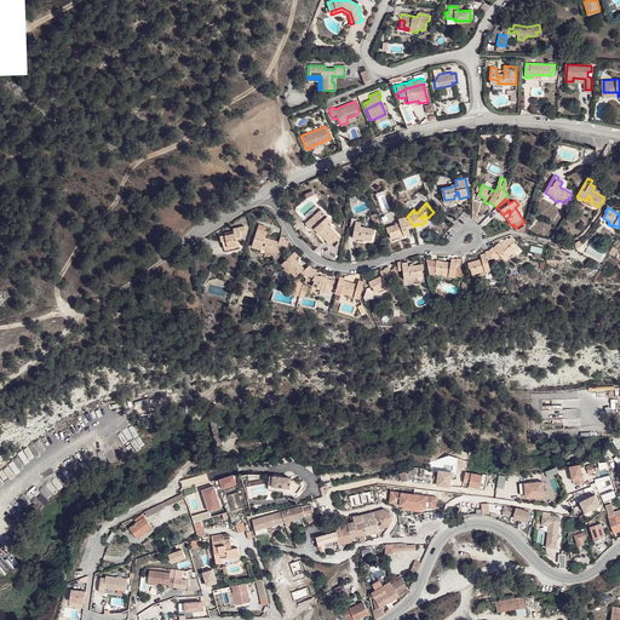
[(313,224),(315,227),(327,217),(321,210),(317,213),(320,217),(313,224)]
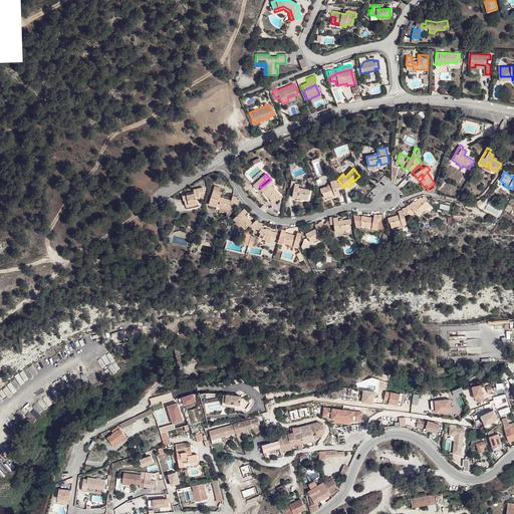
[(263,193),(264,192),(268,189),(269,190),(268,192),(269,193),(267,195),(271,200),(270,201),(273,204),(280,197),(278,195),(279,195),(271,186),(274,183),(271,180),(260,189),(263,193)]
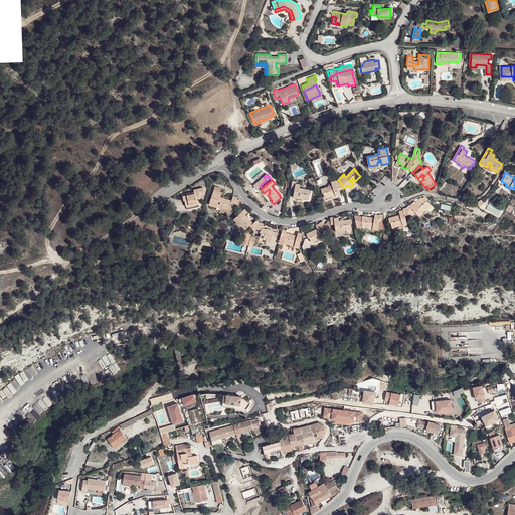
[(298,198),(298,197),(298,195),(299,192),(301,193),(300,195),(302,195),(302,198),(309,200),(310,195),(311,195),(312,190),(300,188),(300,185),(296,183),(297,181),(292,180),(291,189),(295,190),(293,198),(298,198)]
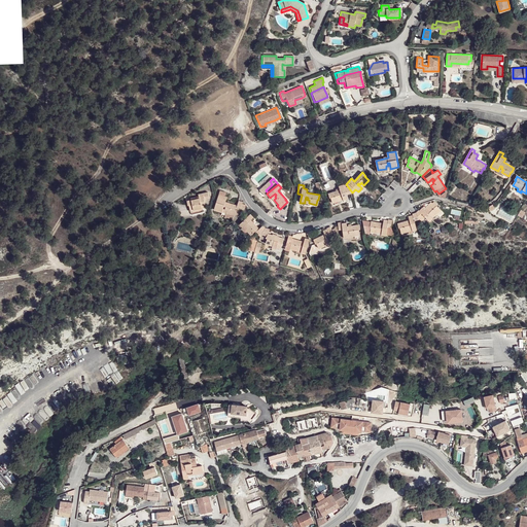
[(331,198),(332,203),(340,201),(339,198),(341,197),(340,195),(342,195),(342,197),(343,200),(348,199),(347,195),(352,192),(346,184),(339,186),(340,189),(328,194),(329,199),(331,198)]
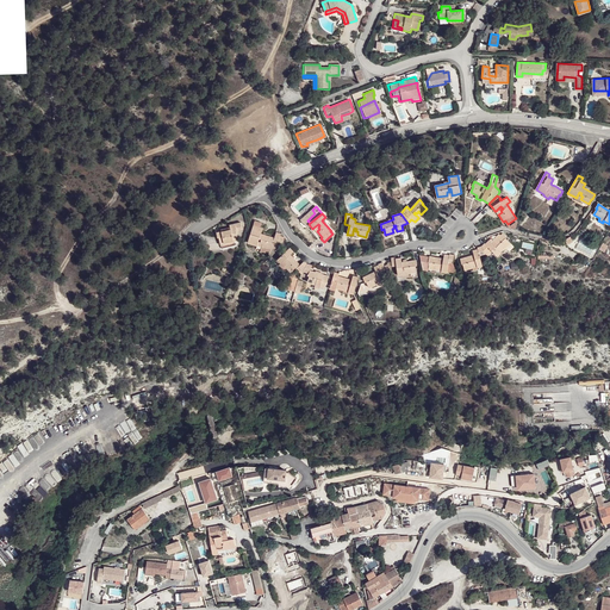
[(510,228),(516,230),(518,222),(516,218),(508,224),(510,228)]
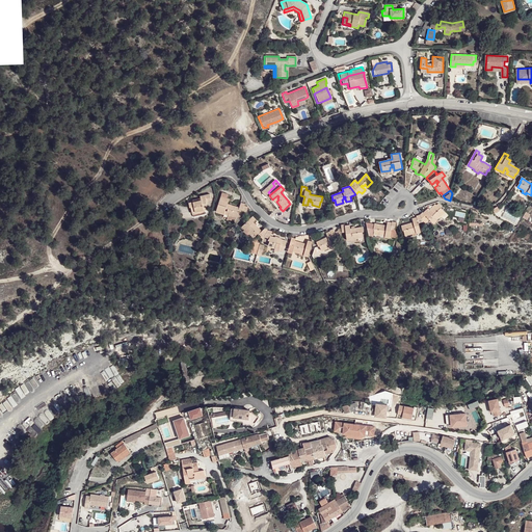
[(242,211),(246,212),(248,207),(244,206),(244,204),(241,203),(240,208),(228,204),(229,200),(227,198),(228,193),(222,192),(216,212),(224,214),(222,218),(231,220),(231,218),(236,219),(236,217),(240,218),(242,211)]
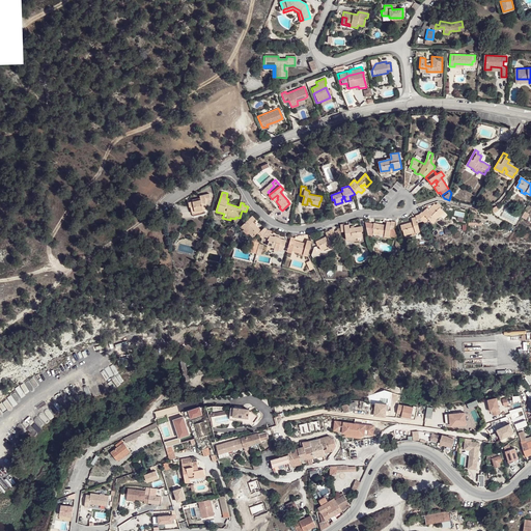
[(192,213),(199,211),(199,207),(200,206),(200,204),(201,204),(203,210),(203,211),(207,210),(205,201),(211,200),(210,194),(200,196),(200,199),(189,202),(190,207),(190,206),(192,213)]
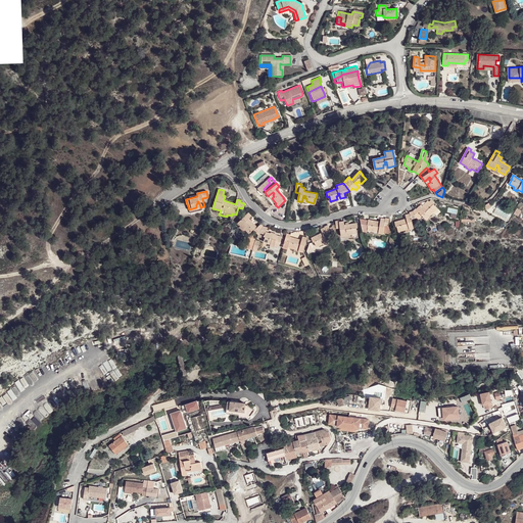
[(416,208),(414,210),(417,218),(418,220),(422,216),(426,220),(430,217),(429,216),(425,211),(426,210),(428,212),(430,210),(432,212),(437,208),(433,204),(434,203),(431,200),(422,208),(420,206),(417,209),(416,208)]
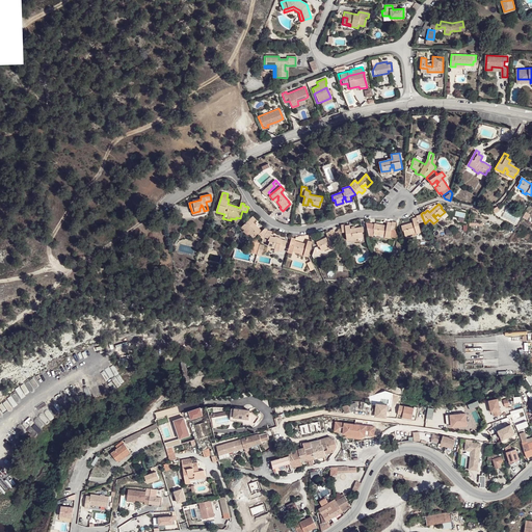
[(421,214),(417,216),(417,217),(413,218),(414,222),(402,225),(403,230),(404,230),(405,235),(413,233),(411,230),(414,229),(414,228),(415,227),(417,232),(417,233),(421,232),(419,222),(424,221),(421,214)]
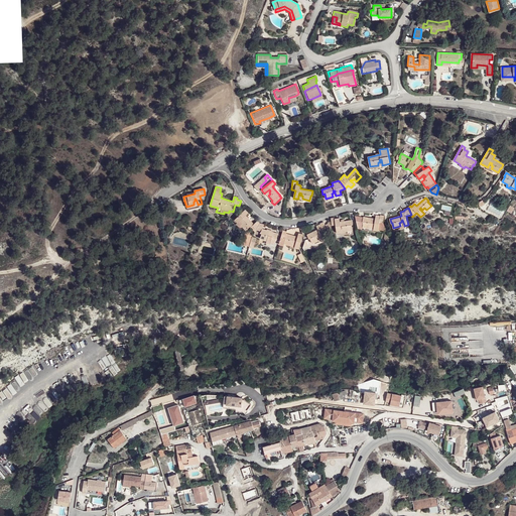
[(254,232),(260,224),(257,221),(254,224),(246,216),(248,213),(245,210),(235,219),(238,223),(237,224),(240,227),(242,226),(245,230),(250,227),(254,232)]
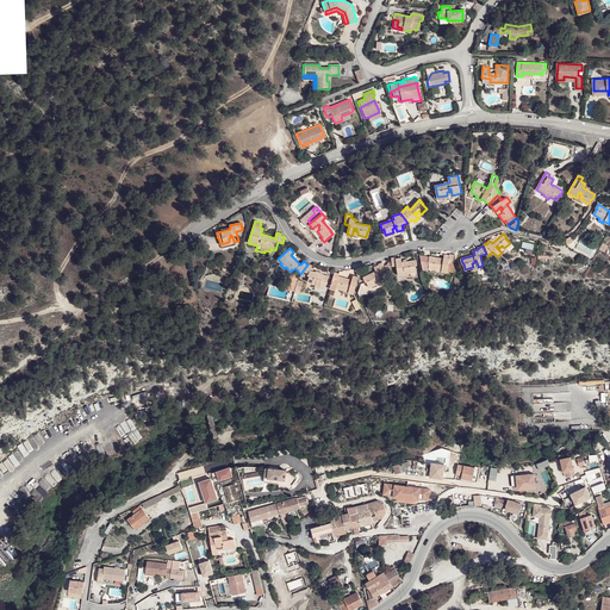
[(443,259),(430,256),(429,262),(430,262),(429,268),(437,269),(439,266),(441,266),(441,263),(443,263),(442,272),(447,272),(456,273),(453,263),(454,255),(450,254),(449,255),(444,254),(443,259)]
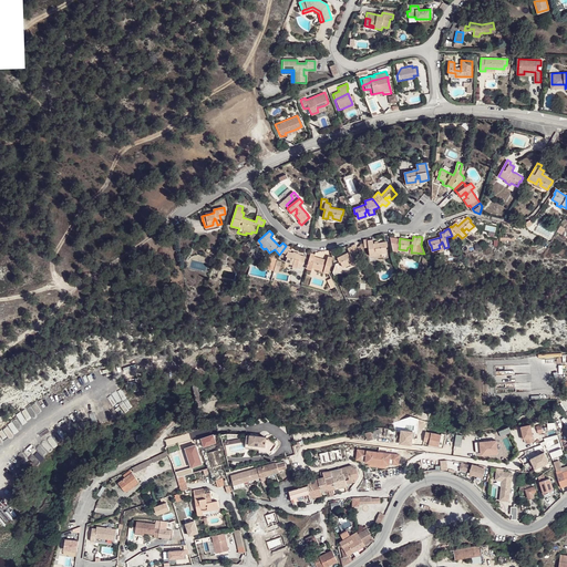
[(364,244),(361,244),(361,245),(362,248),(369,247),(370,256),(375,255),(375,254),(374,248),(377,247),(377,250),(379,250),(379,254),(388,253),(387,247),(388,246),(387,241),(373,244),(373,239),(368,240),(368,239),(364,240),(364,244)]
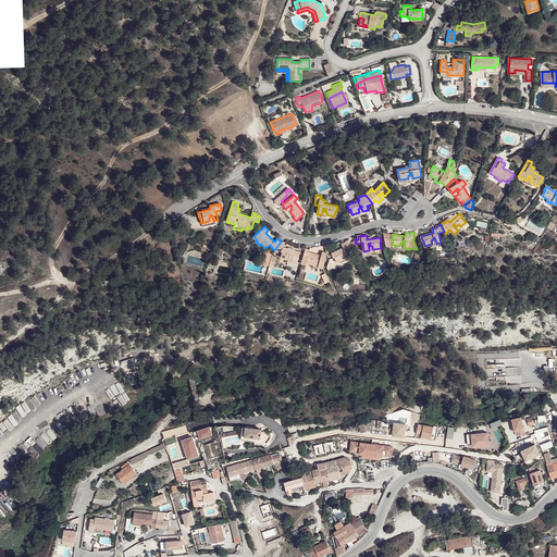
[(356,245),(356,244),(355,240),(351,243),(349,239),(346,240),(346,242),(343,244),(344,247),(332,254),(334,258),(335,257),(337,262),(345,259),(344,256),(345,256),(344,252),(346,251),(347,255),(348,257),(349,258),(353,256),(349,248),(356,245)]
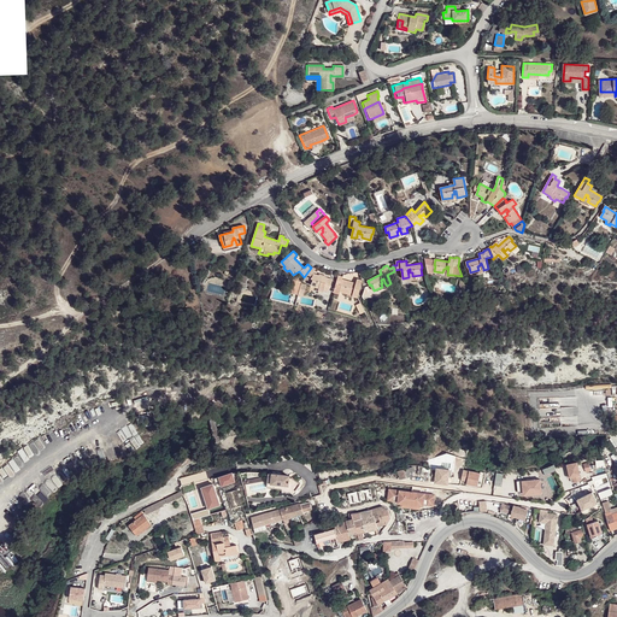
[(311,268),(304,277),(304,278),(303,278),(312,282),(311,285),(319,288),(319,289),(325,292),(325,289),(329,291),(333,280),(327,277),(319,275),(315,274),(315,269),(311,268)]
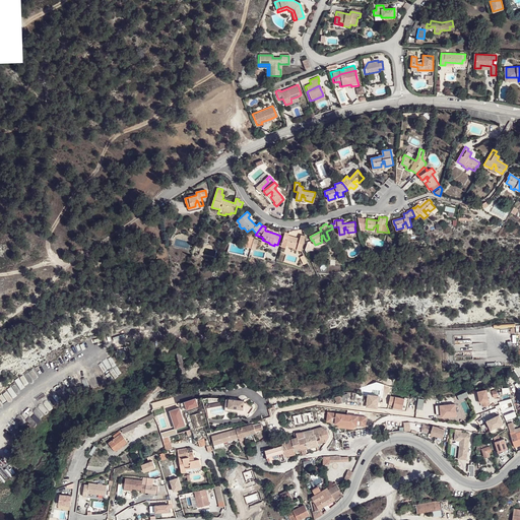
[(302,250),(306,237),(302,235),(301,239),(288,236),(289,234),(285,232),(283,239),(281,246),(286,247),(286,245),(294,247),(293,250),(297,251),(297,249),(302,250)]
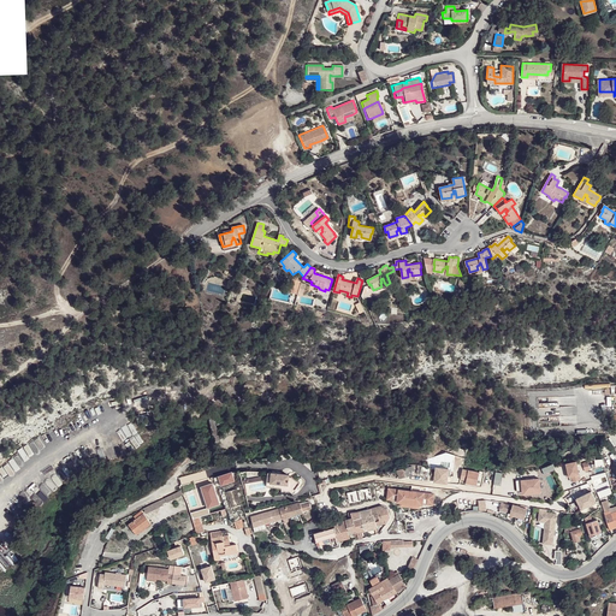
[(298,289),(301,282),(296,280),(298,279),(295,277),(292,279),(290,286),(298,289)]
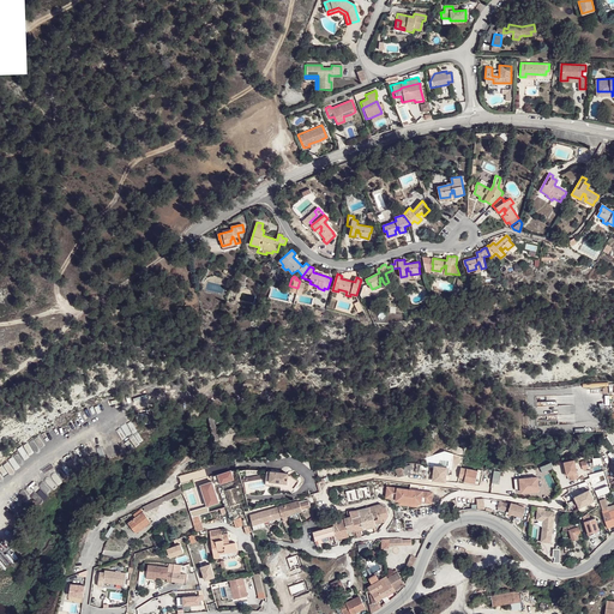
[(301,282),(298,293),(307,296),(309,286),(301,282)]
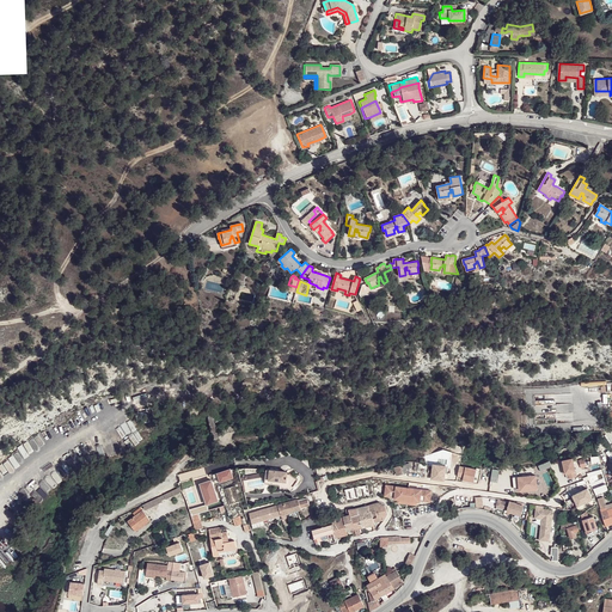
[(562,461),(564,479),(575,478),(573,460),(562,461)]
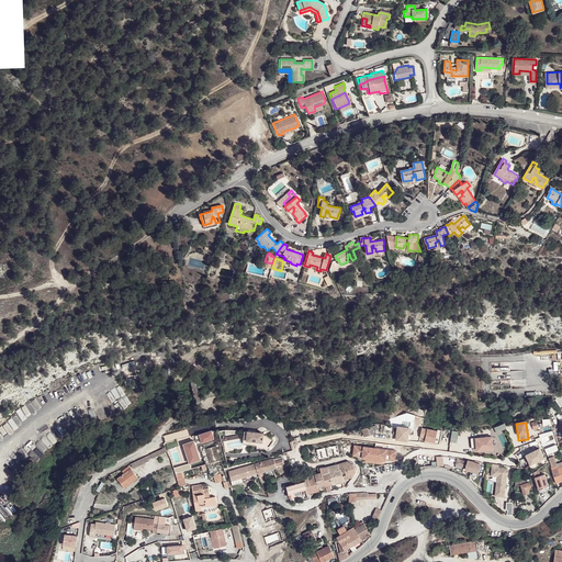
[(371,428),(370,424),(357,427),(360,436),(373,431),(373,428),(371,428)]
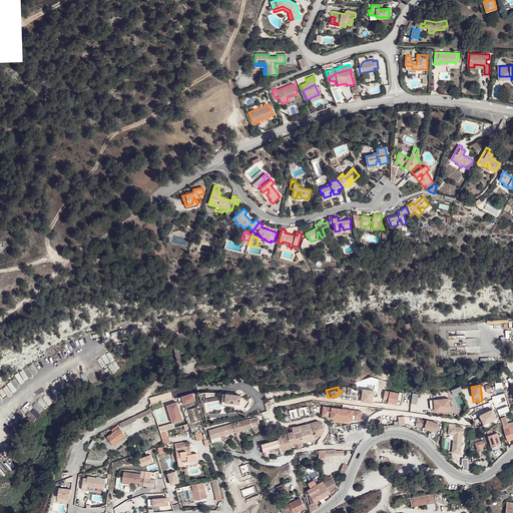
[(399,402),(401,389),(392,388),(389,400),(399,402)]
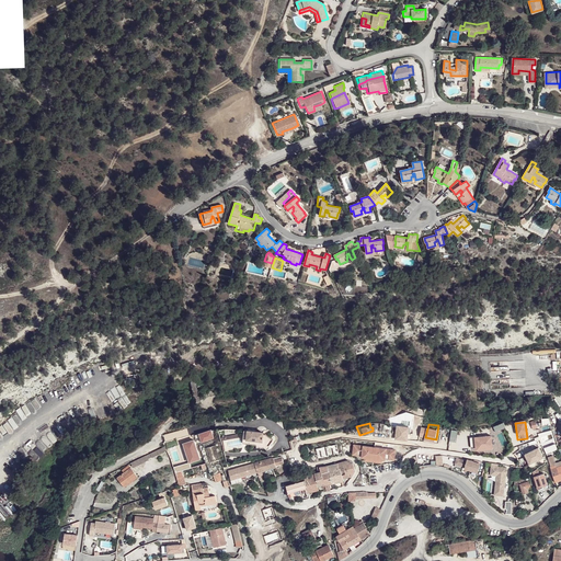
[(247,430),(242,430),(242,442),(255,443),(255,444),(256,445),(258,445),(260,446),(262,446),(263,446),(266,448),(268,445),(267,443),(262,439),(245,438),(247,430)]
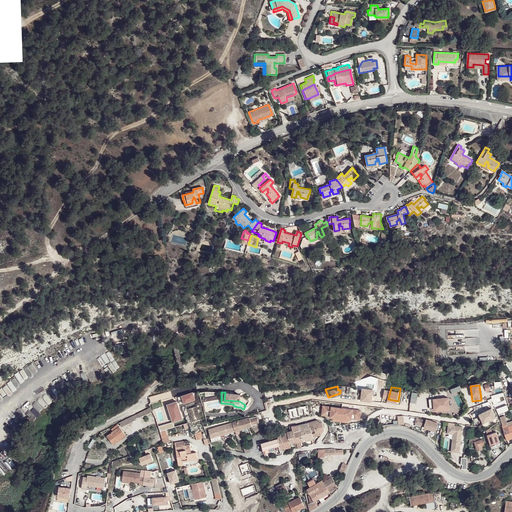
[(239,393),(225,392),(224,400),(239,401),(244,404),(247,399),(239,395),(239,393)]
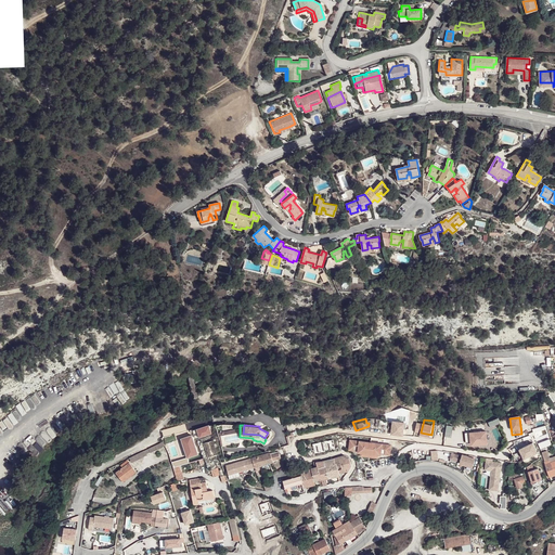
[(488,443),(487,429),(465,431),(466,442),(470,441),(472,442),(476,442),(476,444),(488,443)]
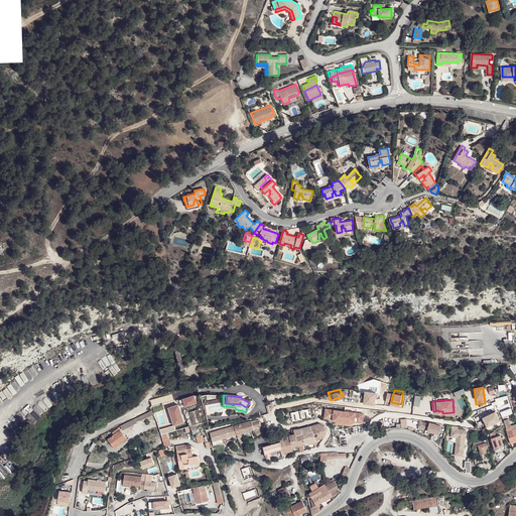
[(185,423),(179,405),(168,408),(174,427),(185,423)]
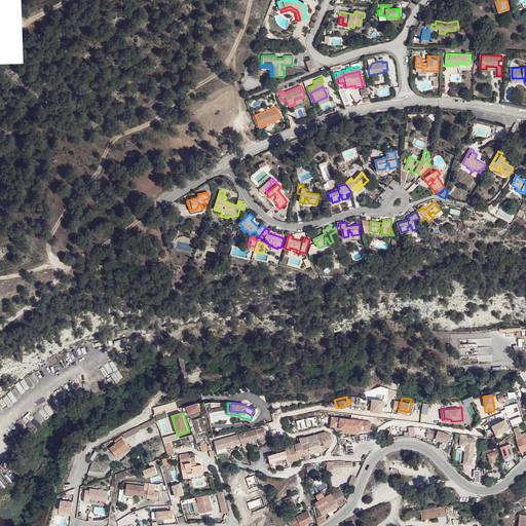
[(513,425),(519,422),(517,415),(510,417),(513,425)]
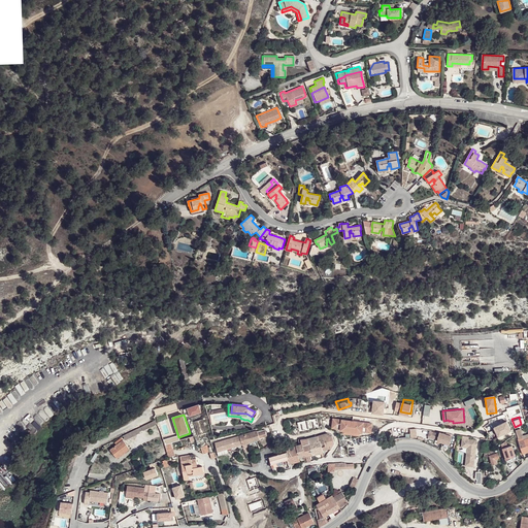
[(198,435),(207,432),(203,419),(194,421),(198,435)]
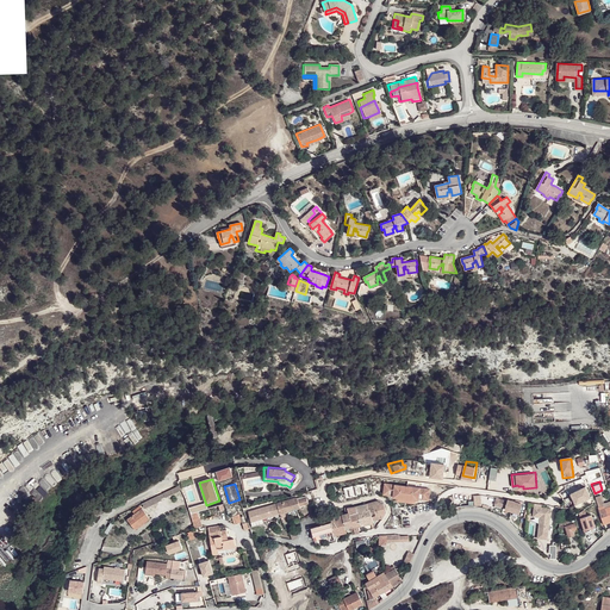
[(429,489),(385,484),(384,493),(388,495),(393,496),(393,497),(397,497),(396,500),(414,503),(415,499),(418,500),(418,498),(423,499),(423,498),(428,499),(429,489)]
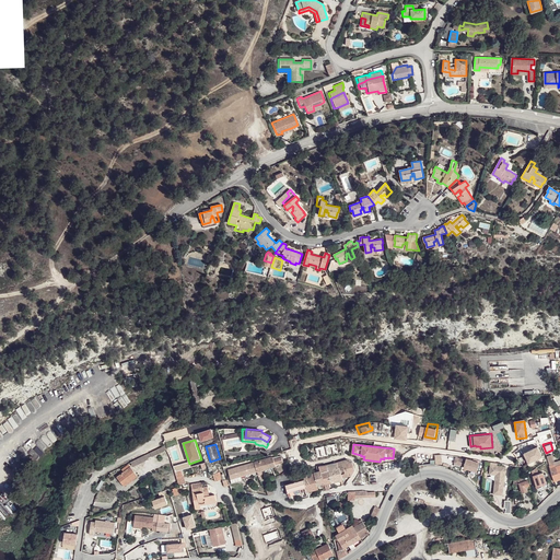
[(153,452),(131,462),(132,466),(148,459),(147,457),(152,455),(152,456),(166,450),(165,446),(153,452)]
